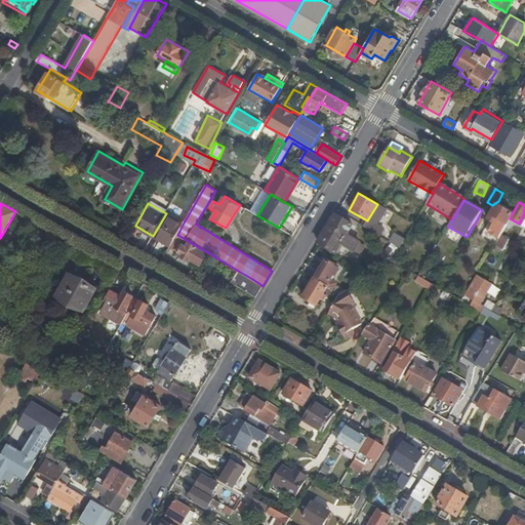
[(381,217),(386,209),(382,207),(377,204),(372,212),(381,217)]
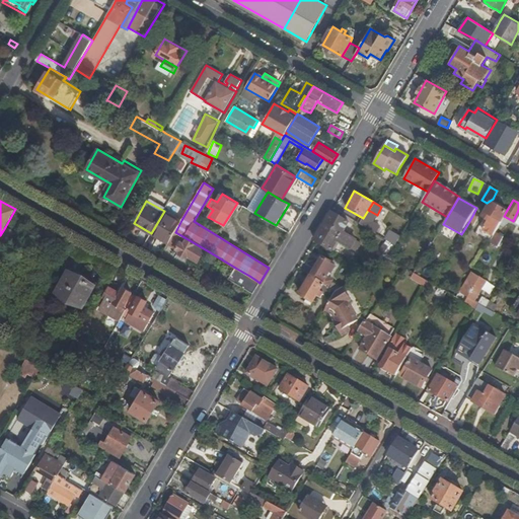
[(475,231),(490,240),(504,216),(506,212),(490,202),(482,217),(484,218),(475,231)]
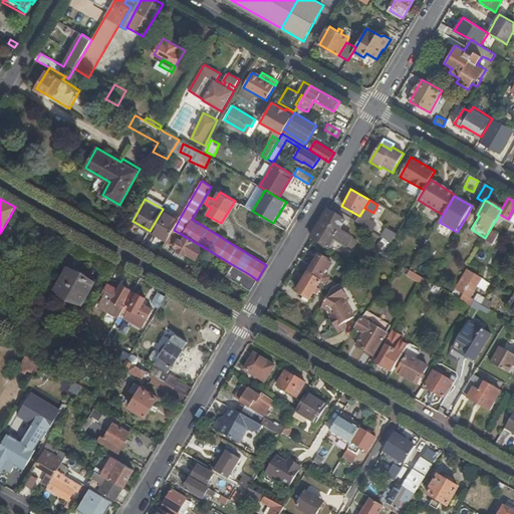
[(180,218),(163,209),(150,231),(168,241),(174,230),(180,218)]
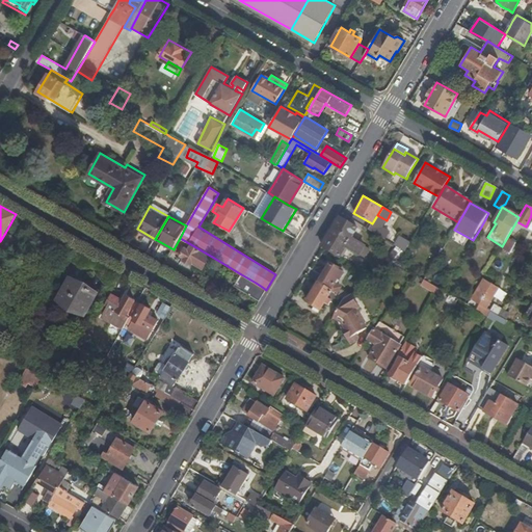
[(357,229),(340,218),(322,246),(340,257),(346,247),(364,258),(369,248),(351,238),(357,229)]
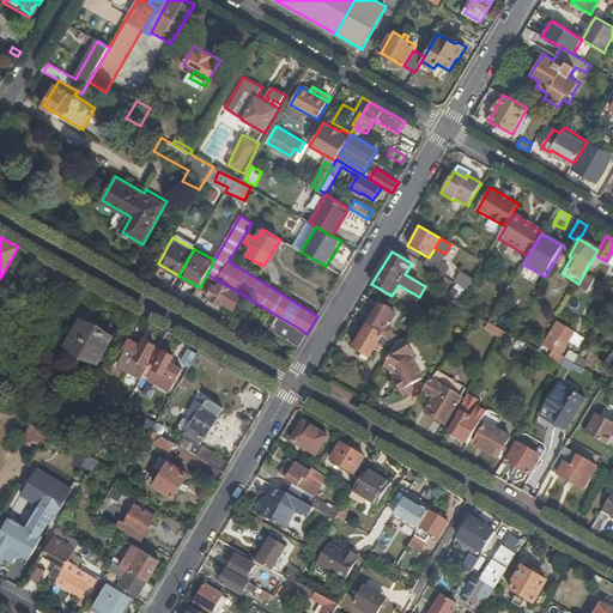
[(559,253),(553,263),(557,266),(563,255),(559,253)]
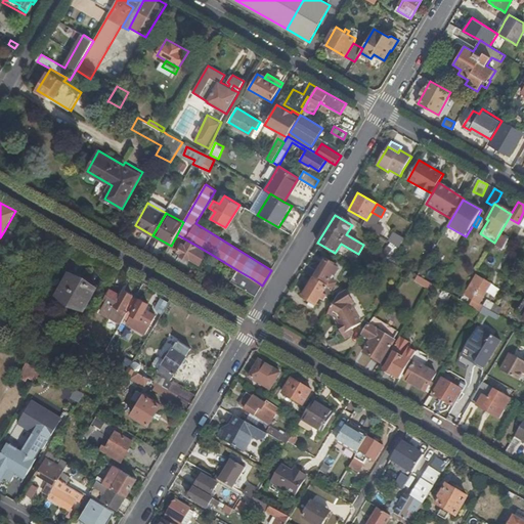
[(5,229),(0,237),(0,246),(11,253),(19,238),(5,229)]
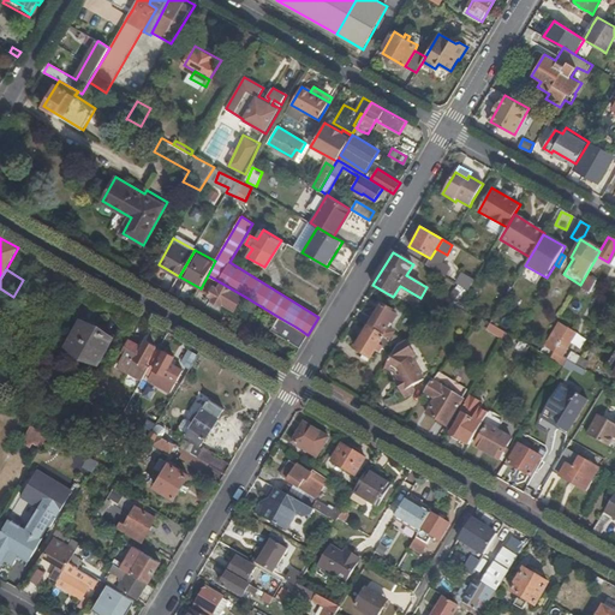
[(455,281),(470,290),(475,281),(460,274),(455,281)]
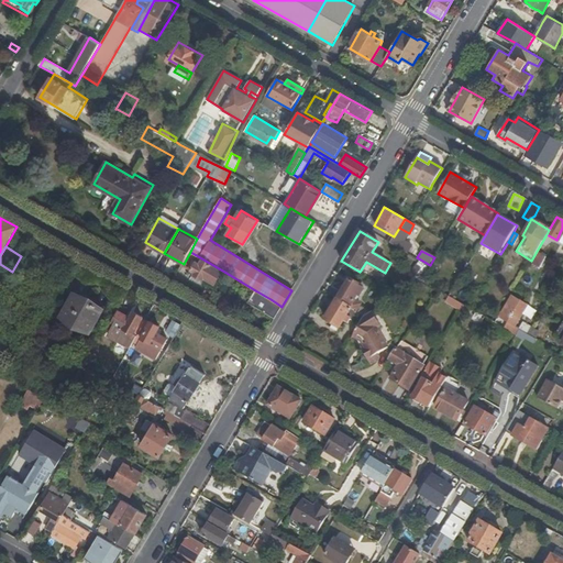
[(190,252),(184,264),(181,266),(195,273),(194,275),(216,287),(224,272),(190,252)]
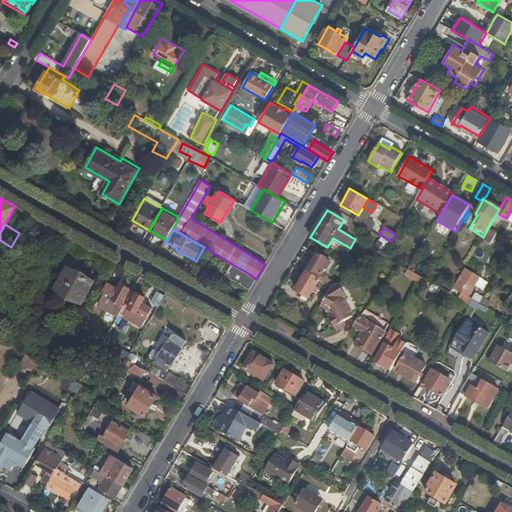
[(484,240),(491,244),(496,234),(490,231),(484,240)]
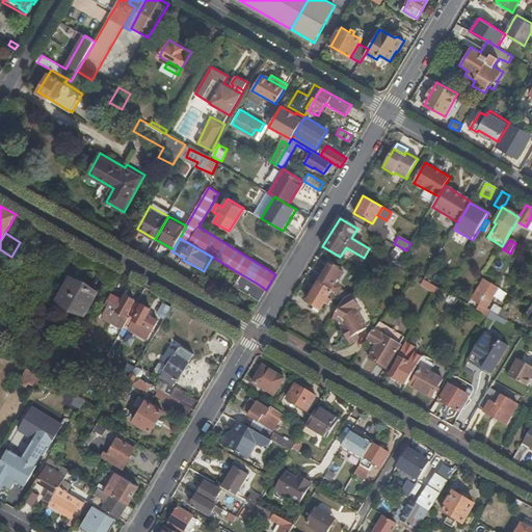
[(398,254),(394,251),(386,262),(390,265),(398,254)]
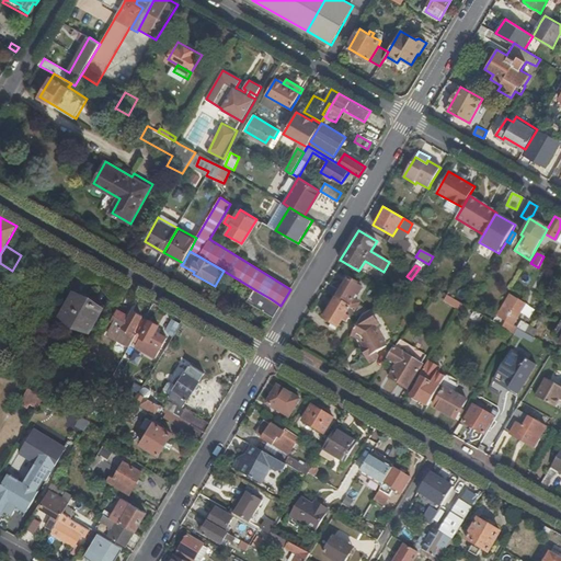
[(336,300),(347,307),(355,294),(353,292),(357,285),(348,278),(343,287),(341,293),(336,300)]
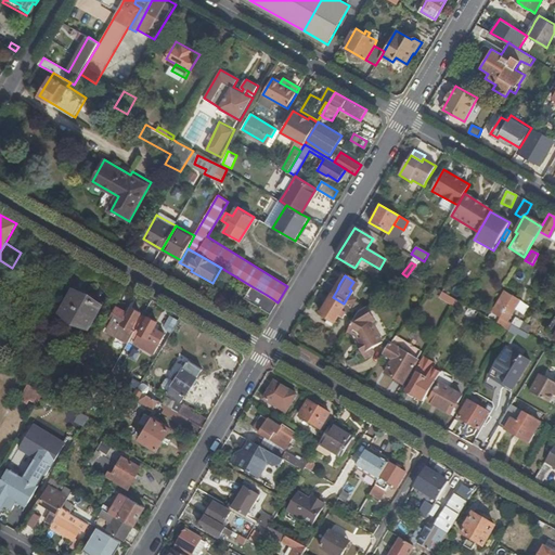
[(259,291),(252,286),(244,298),(253,302),(259,291)]
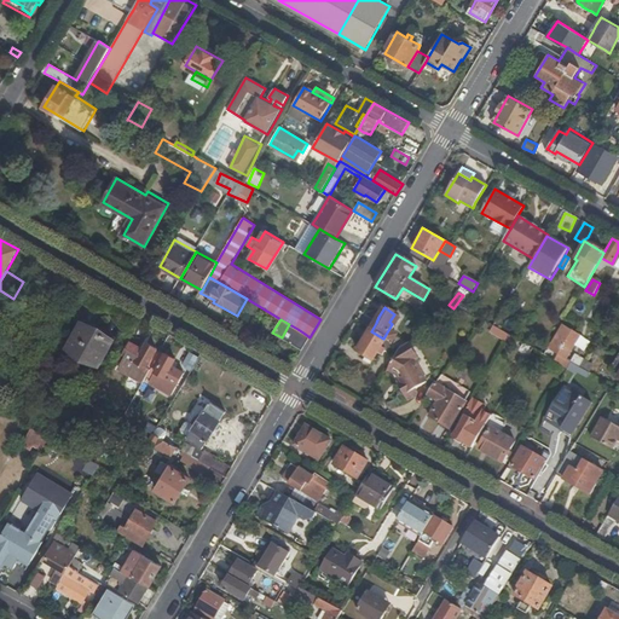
[(82,324),(68,350),(98,366),(113,341),(82,324)]
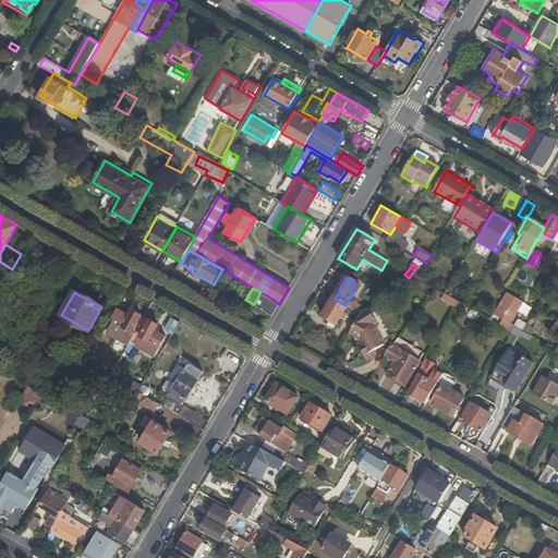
[(261,292),(254,304),(261,308),(268,296),(261,292)]
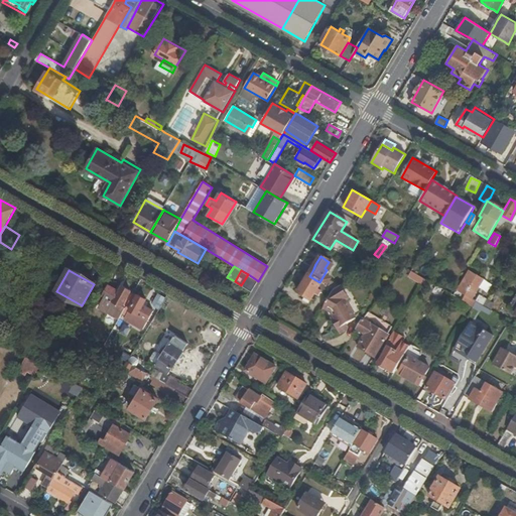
[(457,291),(465,296),(477,276),(469,271),(457,291)]
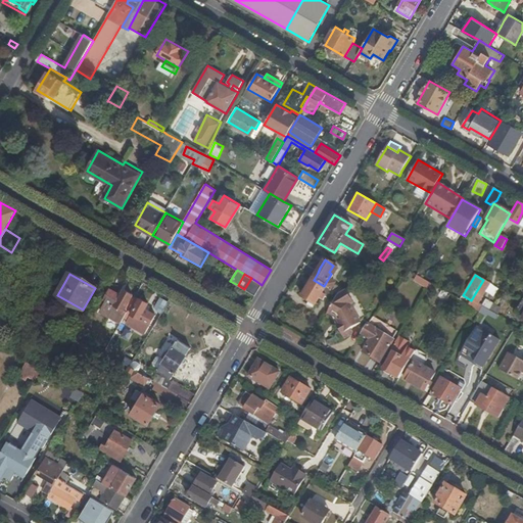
[(431,284),(418,276),(417,276),(415,281),(428,288),(429,288),(431,284)]
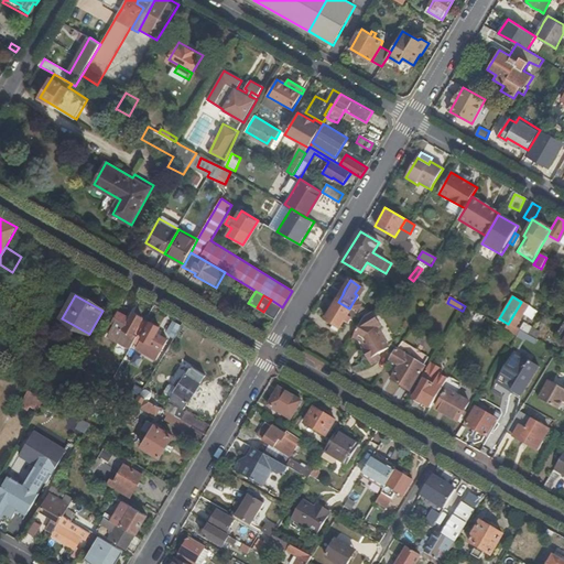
[(263,312),(275,318),(279,313),(280,311),(280,310),(277,307),(278,304),(271,300),(263,312)]
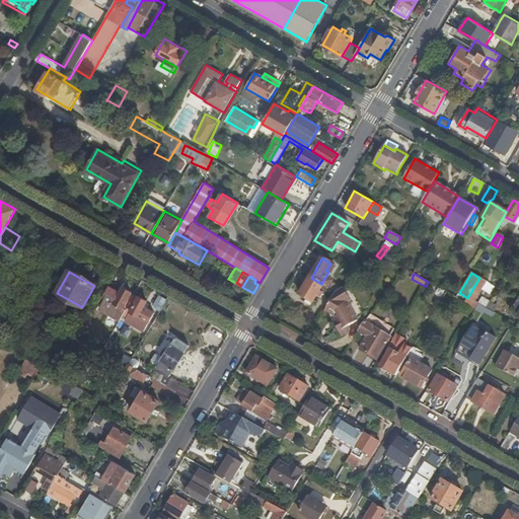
[(311,278),(310,278),(300,295),(312,303),(316,296),(320,298),(322,295),(324,296),(328,289),(323,285),(321,284),(311,278)]
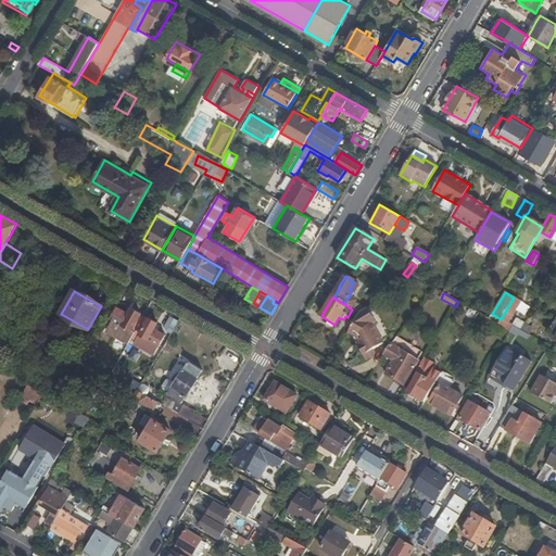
[(514,298),(501,319),(508,323),(520,302),(514,298)]
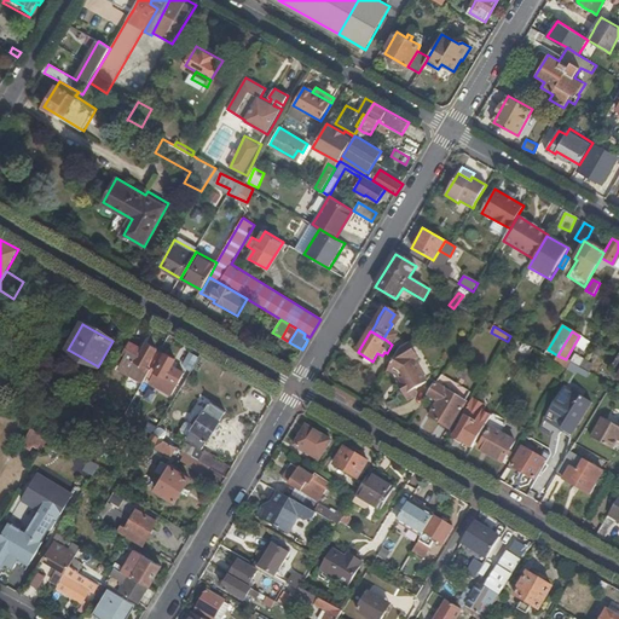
[(508,341),(531,353),(533,350),(515,339),(514,339),(510,336),(508,341)]
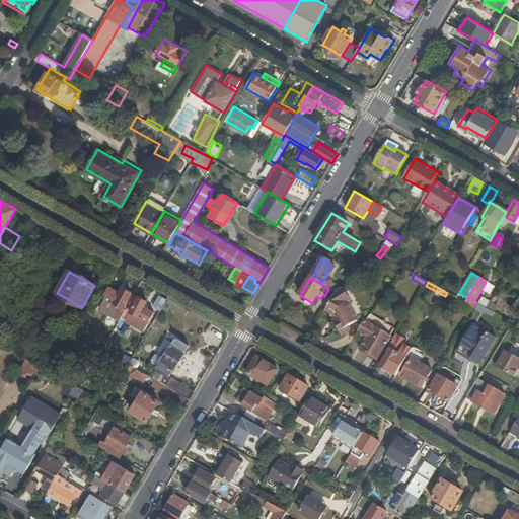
[(97,308),(120,321),(125,312),(122,311),(132,293),(124,288),(119,296),(108,290),(97,308)]
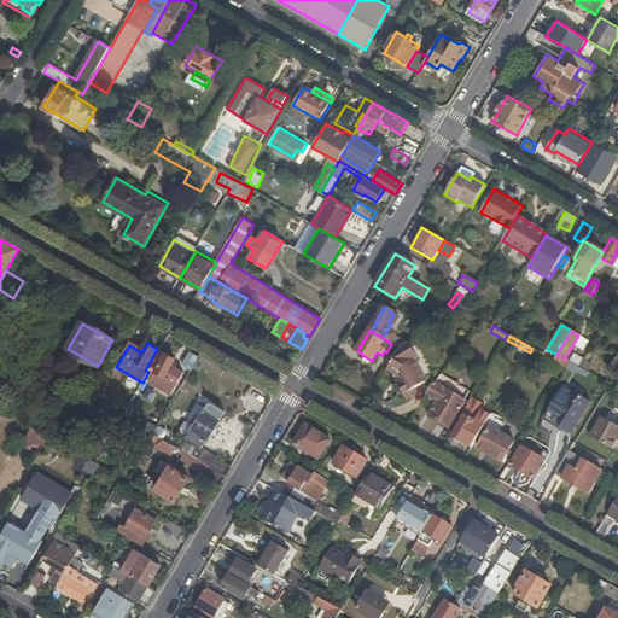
[(418,356),(409,343),(400,348),(388,368),(395,372),(400,380),(396,383),(407,400),(413,395),(412,394),(415,390),(414,388),(425,380),(412,360),(418,356)]
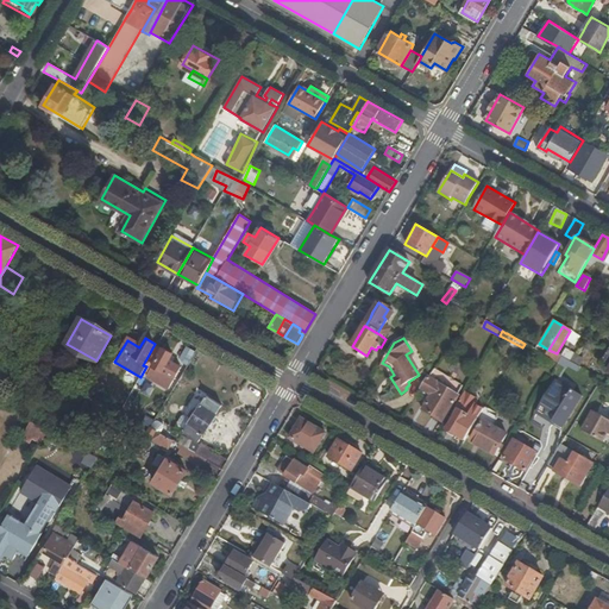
[(173,355),(163,349),(146,376),(169,389),(180,370),(168,364),(173,355)]
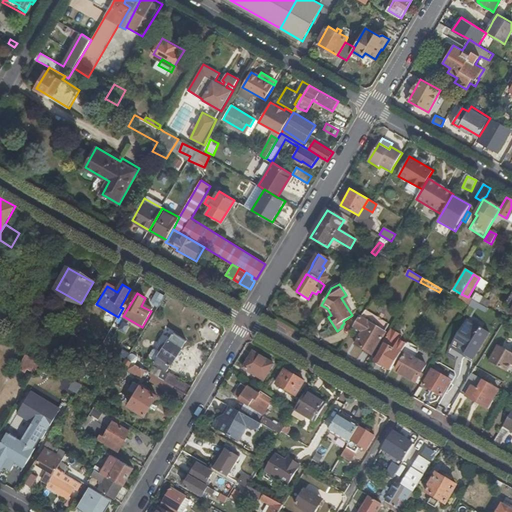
[(459,298),(469,305),(472,300),(471,299),(468,297),(461,294),(459,298)]
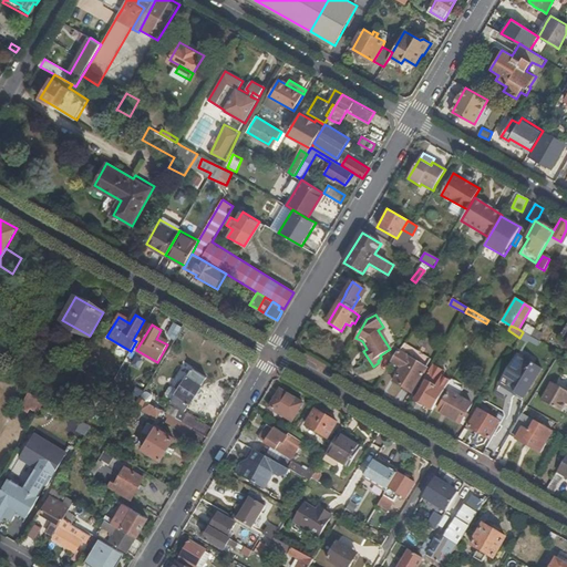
[(522,331),(523,332),(531,337),(535,330),(526,326),(522,331)]
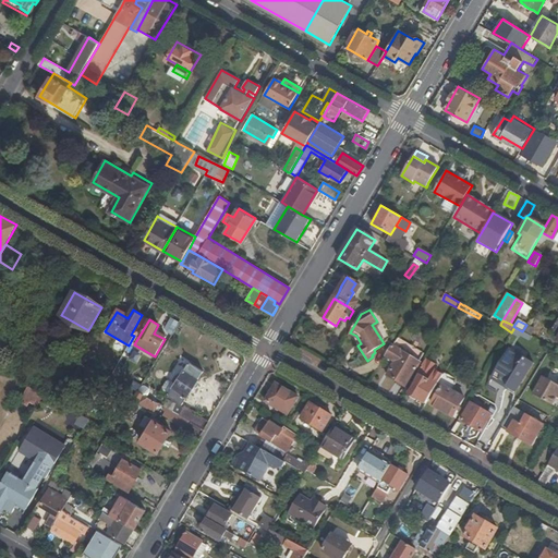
[(526,325),(522,331),(531,336),(535,330),(526,325)]
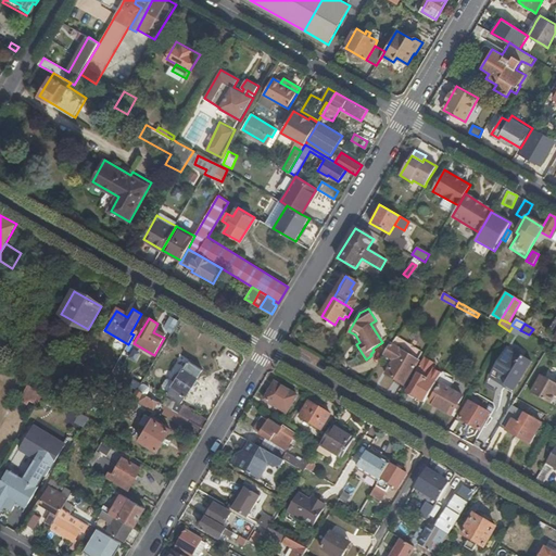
[(419,362),(391,345),(384,355),(393,361),(386,375),(405,386),(419,362)]
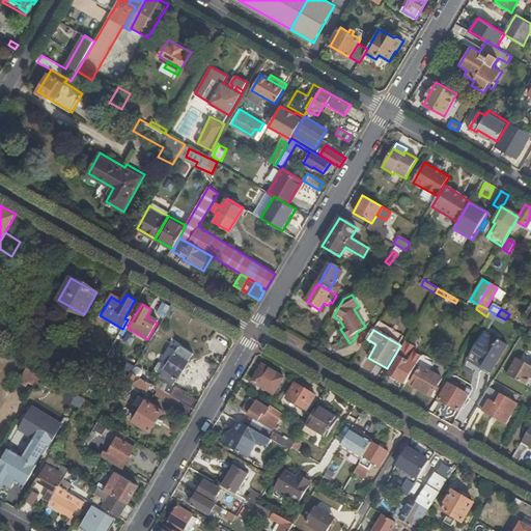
[(485,332),(469,359),(477,364),(478,363),(492,371),(507,345),(485,332)]
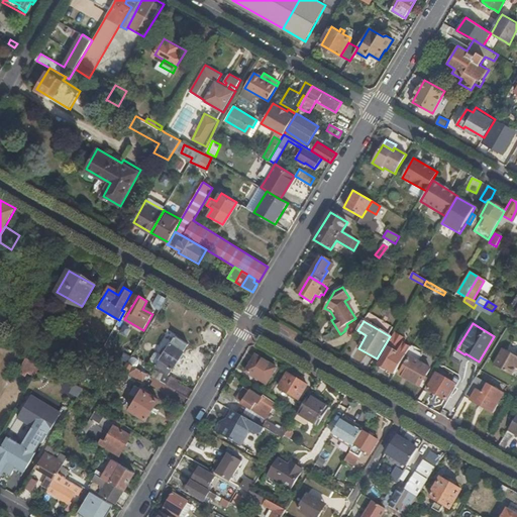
[(68,337),(75,341),(78,335),(80,330),(73,327),(68,337)]
